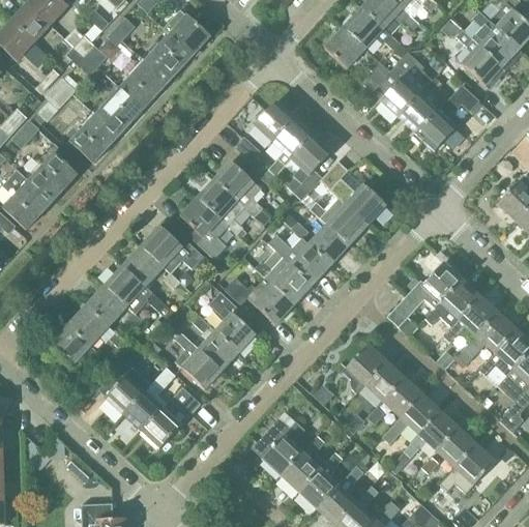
[(30,0),(27,3),(50,25),(67,6),(60,0),(30,0)]
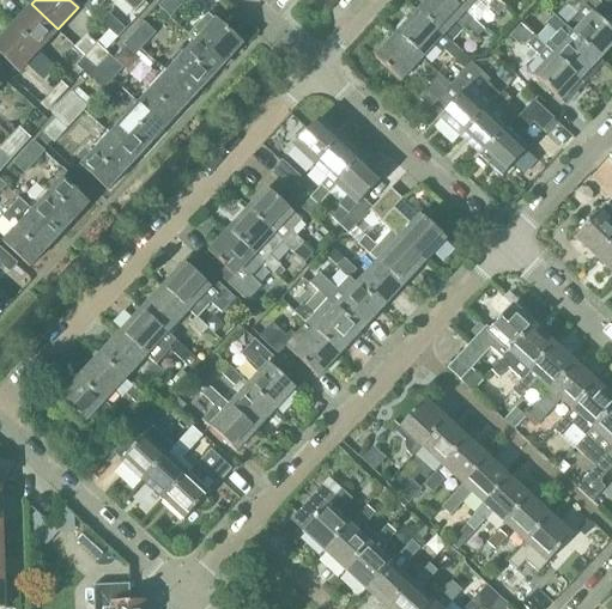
[(80,0),(91,11),(100,2),(97,0),(80,0)]
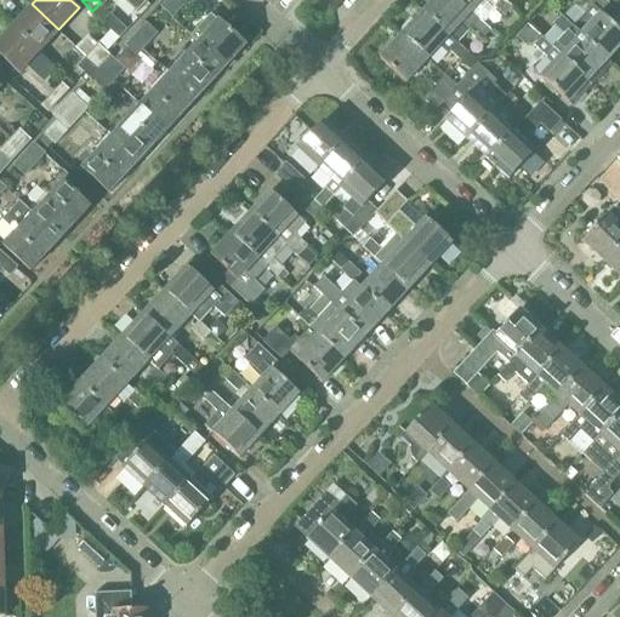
[(172,13),(185,0),(166,0),(163,5),(172,13)]
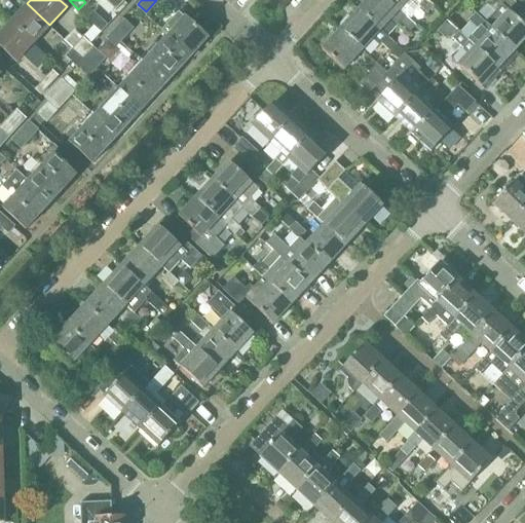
[(366,0),(360,7),(361,8),(382,27),(391,17),(399,24),(401,22),(409,30),(416,22),(401,7),(392,0),(366,0)]
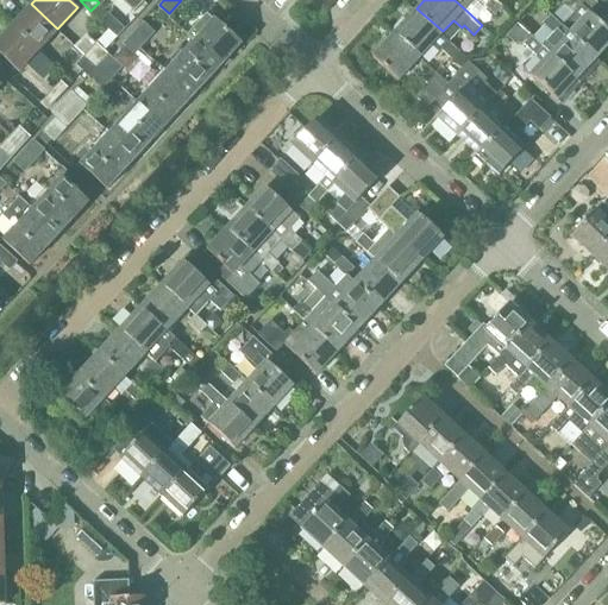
[(455,0),(464,8),(471,0),(484,0),(496,11),(503,2),(501,0),(455,0)]
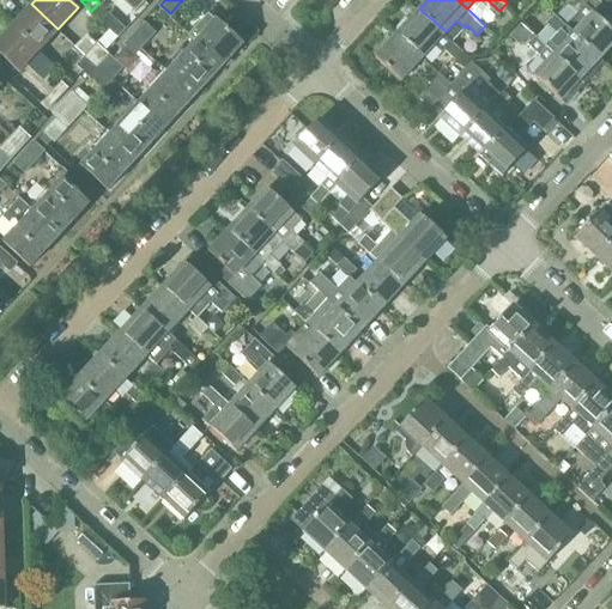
[(579,11),(567,23),(575,30),(601,55),(611,42),(611,25),(601,16),(609,8),(599,0),(568,0),(579,11)]
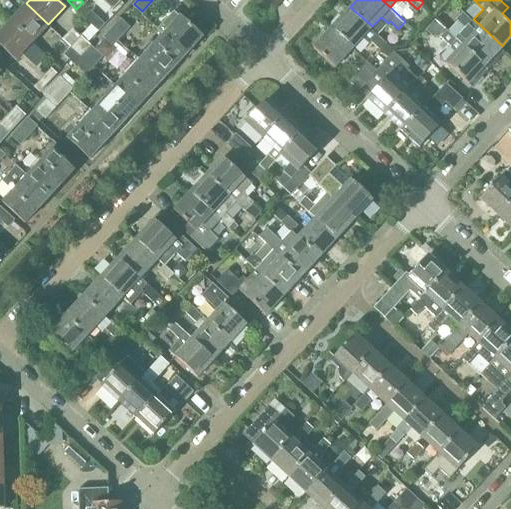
[(11,21),(33,41),(48,24),(26,3),(11,21)]
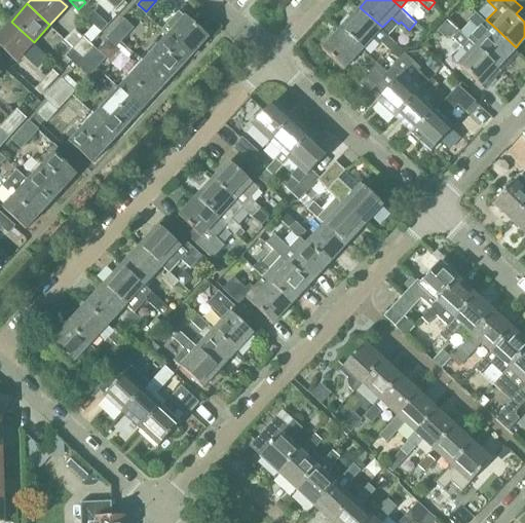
[(382,27),(361,8),(360,7),(341,27),(361,45),(364,47),(374,36),(381,43),(383,41),(391,48),(399,41),(390,34),(382,27)]
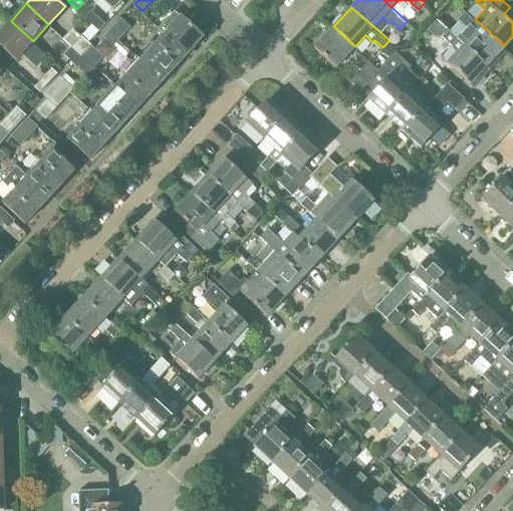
[(158,27),(164,33),(166,32),(188,52),(203,35),(175,9),(158,27)]
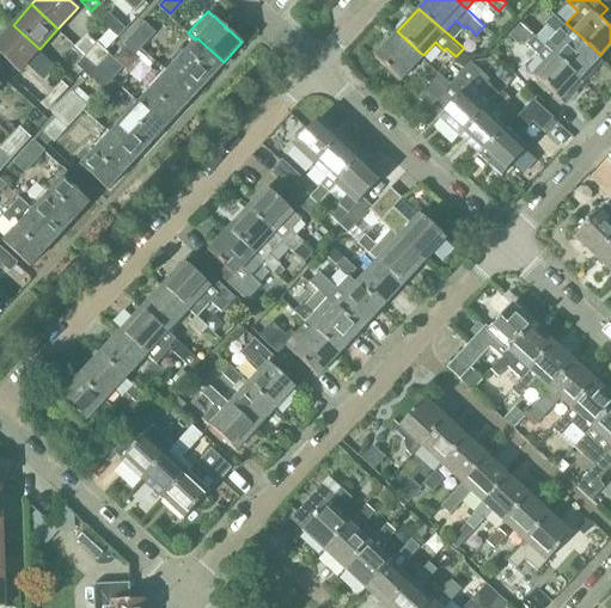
[(102,19),(111,29),(118,36),(126,28),(109,12),(102,19)]
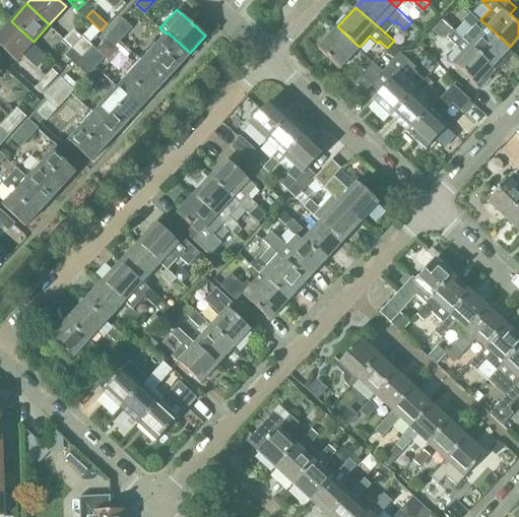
[(473,25),(463,36),(471,43),(497,66),(508,55),(504,52),(510,47),(488,25),(480,19),(470,10),(464,16),(473,25)]
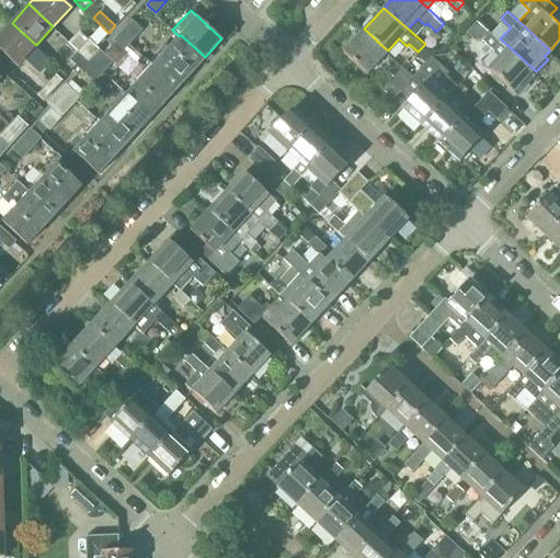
[(141,27),(133,20),(124,29),(133,36),(141,27)]
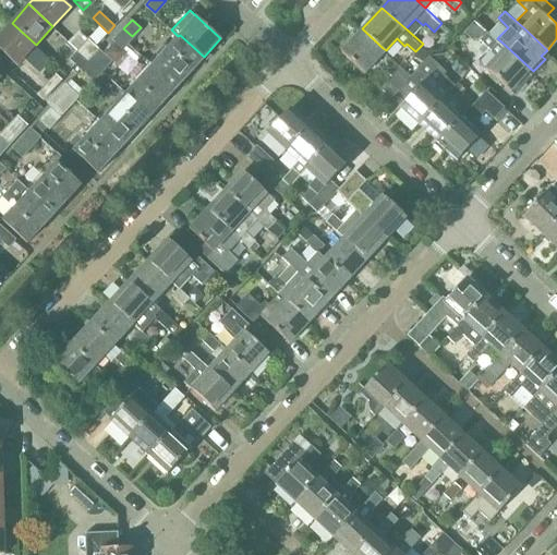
[(36,45),(12,23),(0,35),(0,47),(17,63),(36,45)]
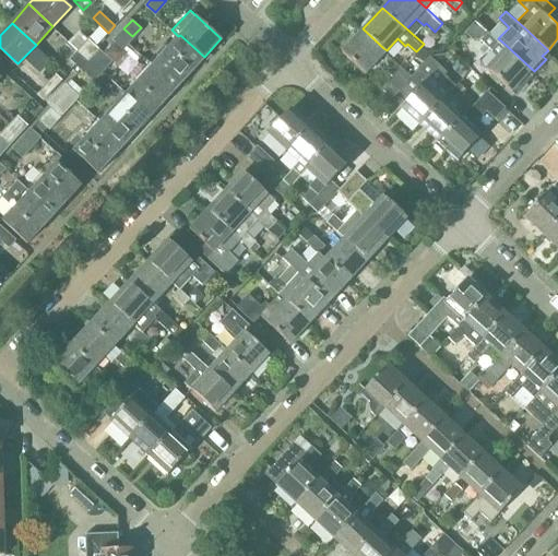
[(472,36),(478,36),(484,31),(474,23),(466,32),(472,36)]
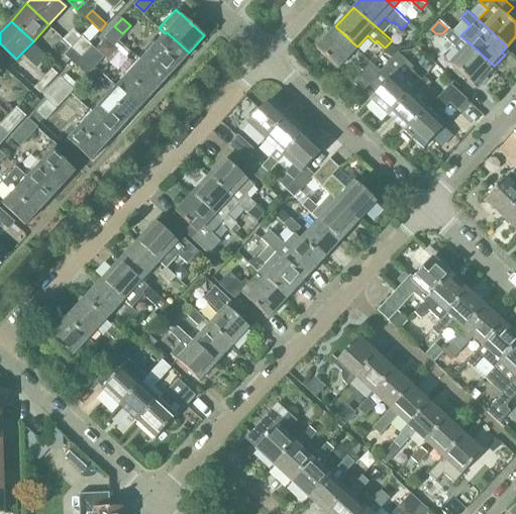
[(106,34),(114,42),(122,33),(114,26),(106,34)]
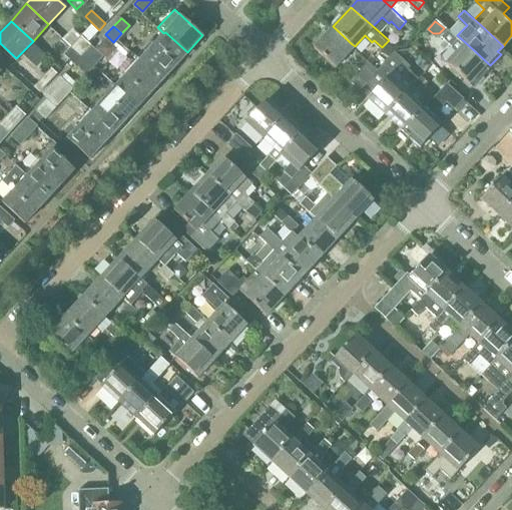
[(355,46),(352,44),(333,26),(316,45),(338,65),(355,46)]
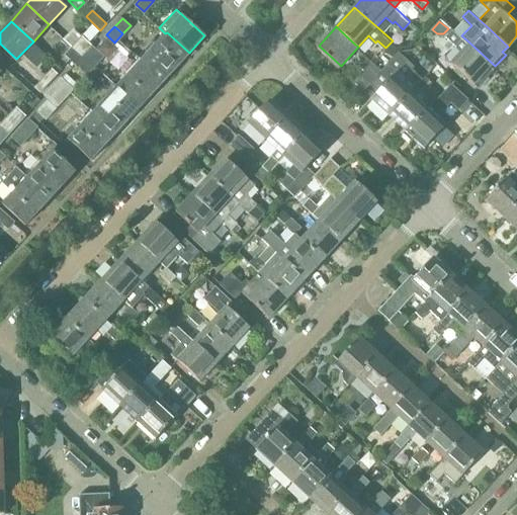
[(469,43),(461,35),(453,28),(446,36),(461,51),(452,60),(478,84),(495,66),(469,43)]
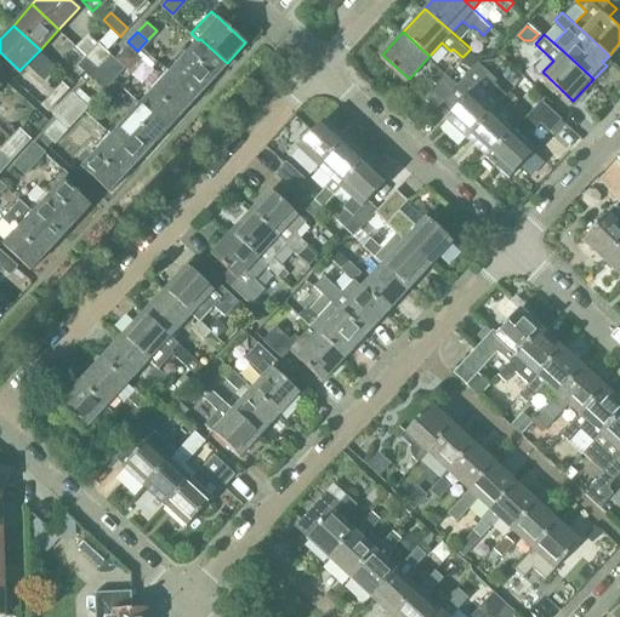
[(200,39),(198,40),(83,166),(109,190),(227,63),(200,39)]
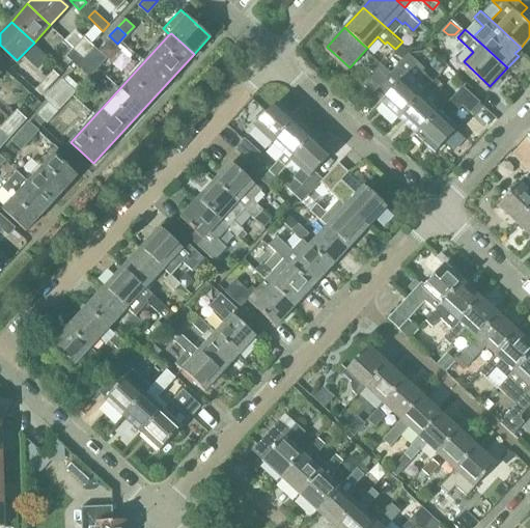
[(93,45),(84,36),(76,46),(85,54),(93,45)]
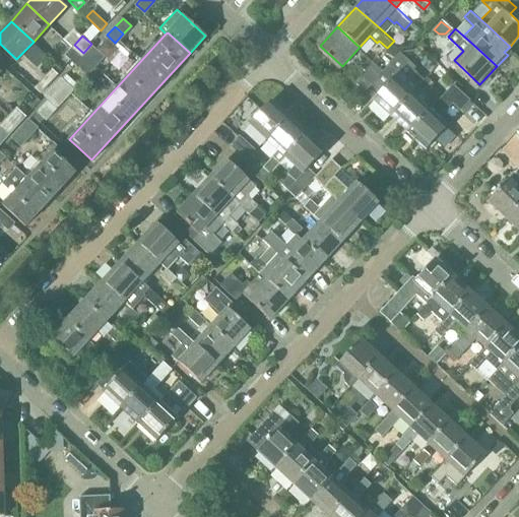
[(82,54),(95,66),(106,55),(92,43),(91,44),(83,53),(82,54)]
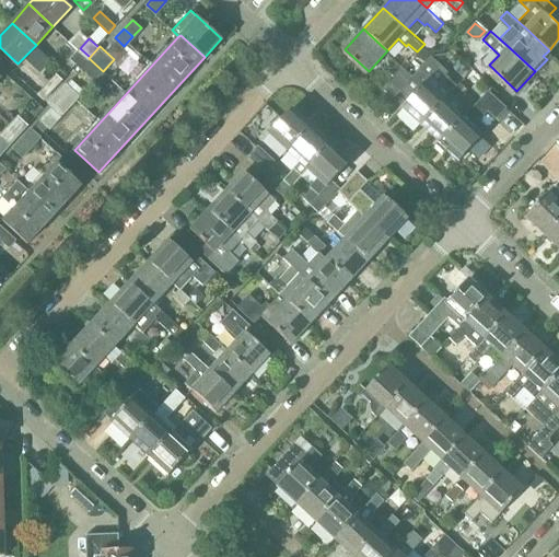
[(80,48),(71,59),(80,68),(89,58),(90,57),(80,48)]
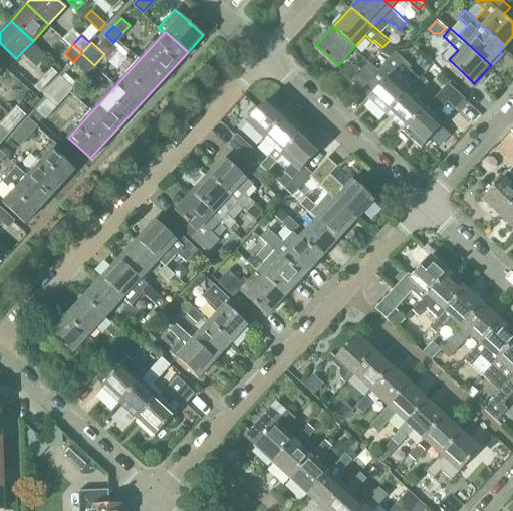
[(378,68),(368,80),(375,87),(369,94),(388,111),(414,84),(422,75),(396,50),(378,68)]
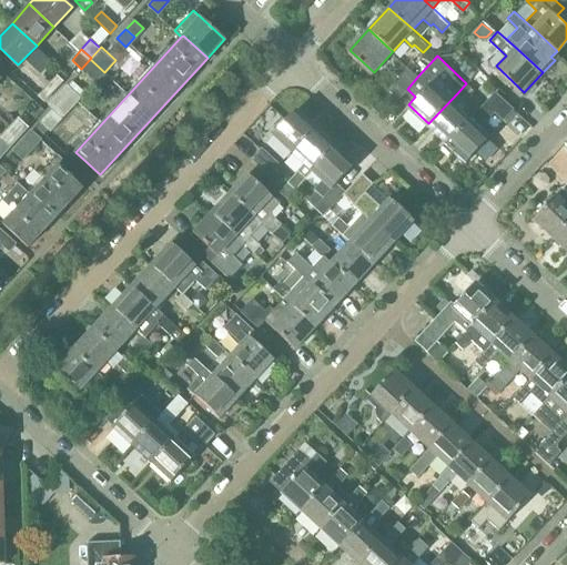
[(81,69),(95,82),(104,72),(90,59),(81,69)]
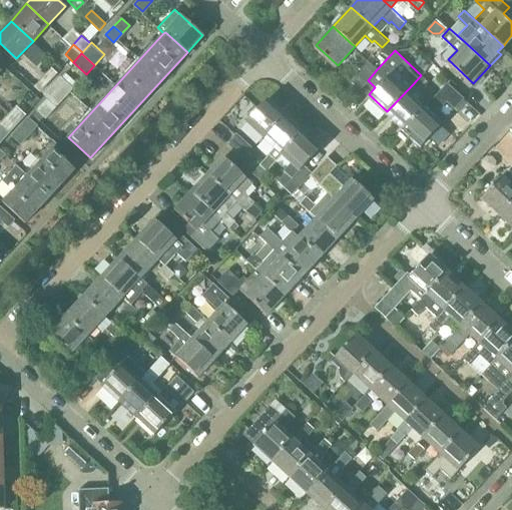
[(368,80),(378,68),(370,60),(353,78),(362,86),(368,80)]
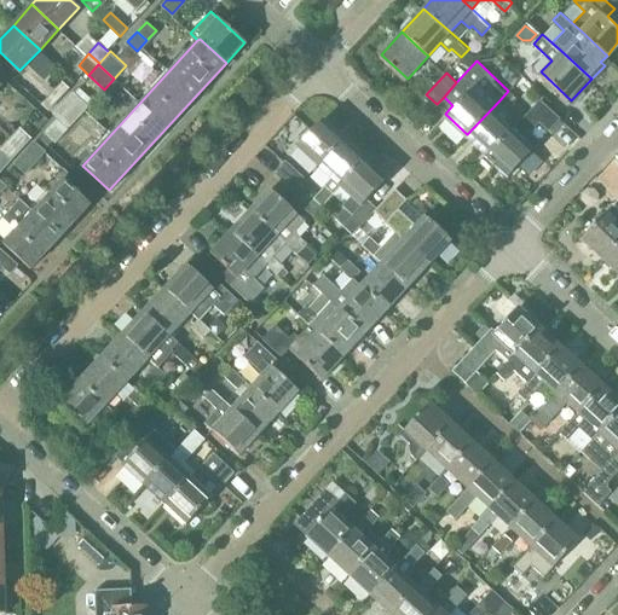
[(50,111),(70,87),(63,80),(41,104),(50,111)]
